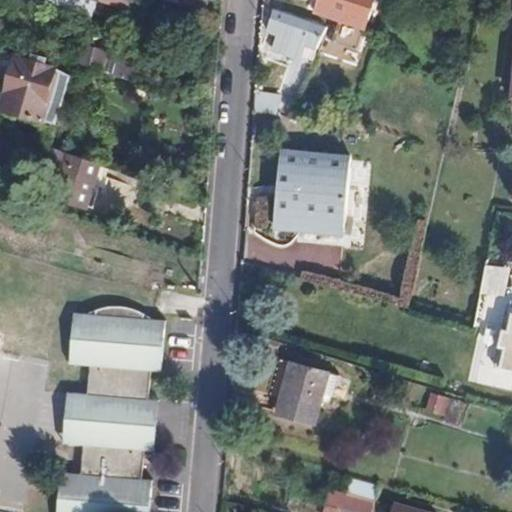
[(179,0),(178,4),(203,12),(206,0),(179,0)]
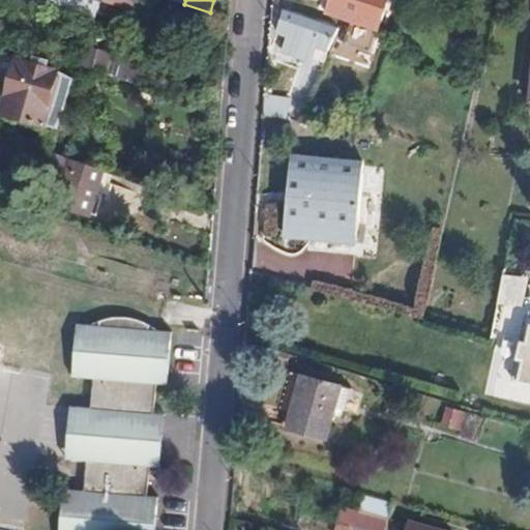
[(353,11),(343,42),(366,52),(387,0),(328,0),(328,2),(353,11)]
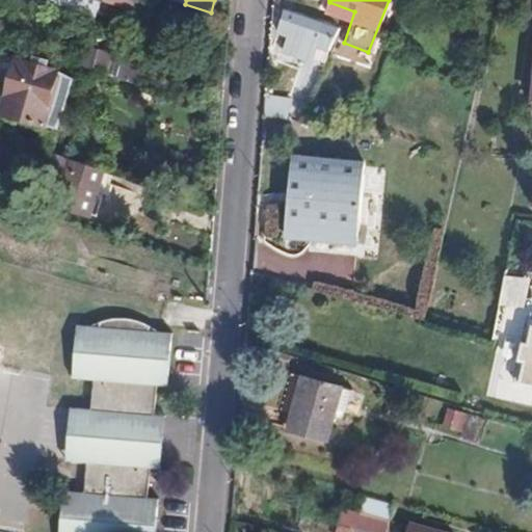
[(285,12),(281,27),(309,36),(307,43),(317,47),(313,60),(323,63),(337,29),(285,12)]
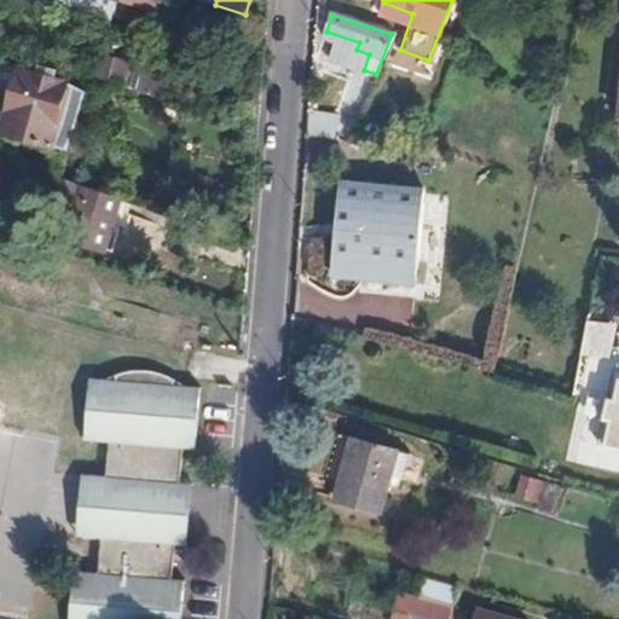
[(359,42),(327,32),(324,40),(357,50),(359,42)]
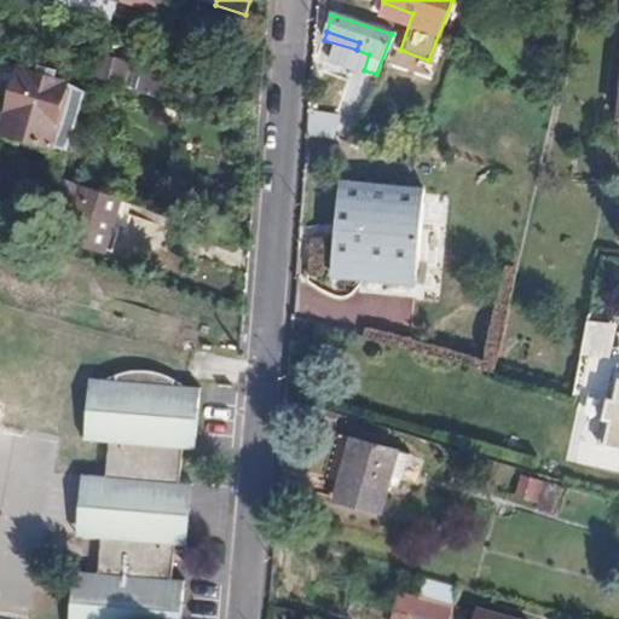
[(7,108),(56,123),(67,85),(18,71),(7,108)]
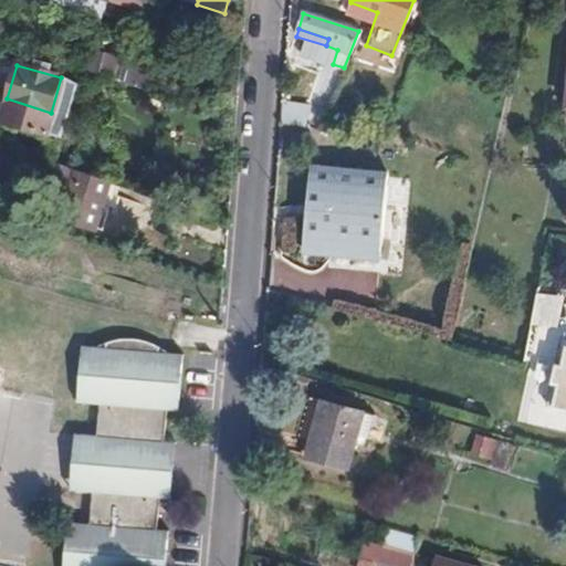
[(0,119),(44,134),(51,113),(7,98),(0,118),(0,119)]
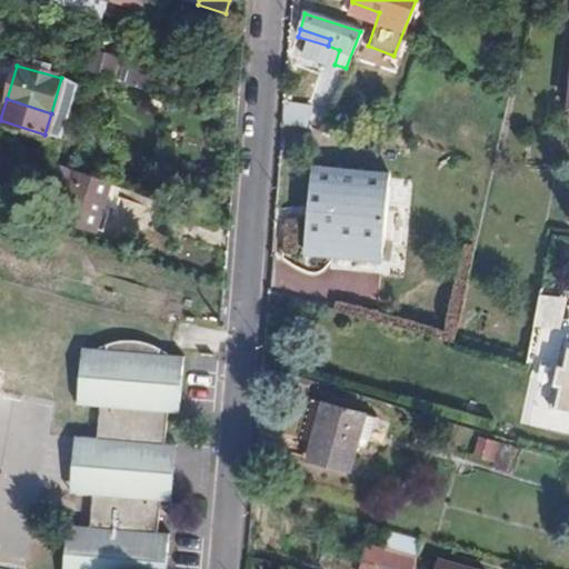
[(93,229),(106,195),(79,186),(82,173),(63,167),(58,183),(68,186),(58,217),(93,229)]
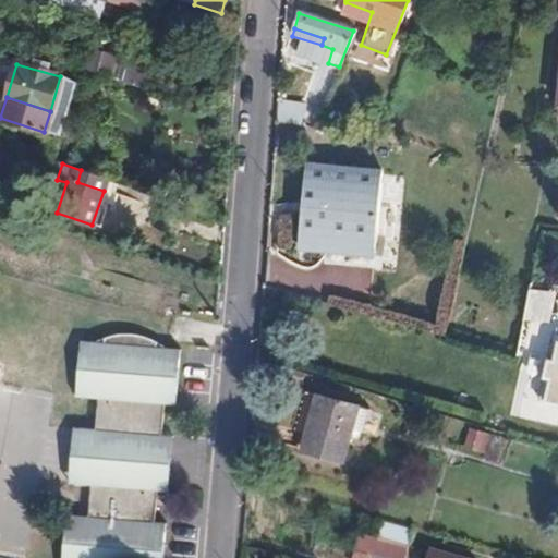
[(340,252),(366,174),(304,169),(298,249),(340,252)]
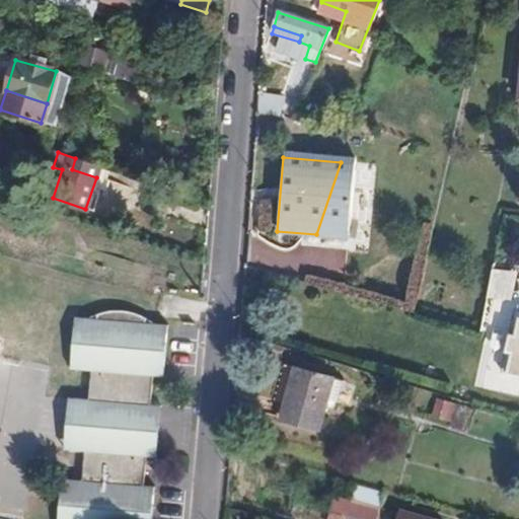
[(96,177),(100,166),(75,158),(72,169),(96,177)]
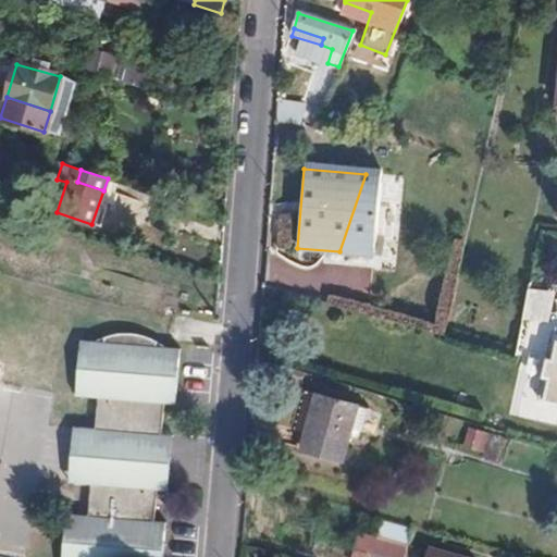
[(367,174),(366,174),(339,251),(346,251),(367,174)]
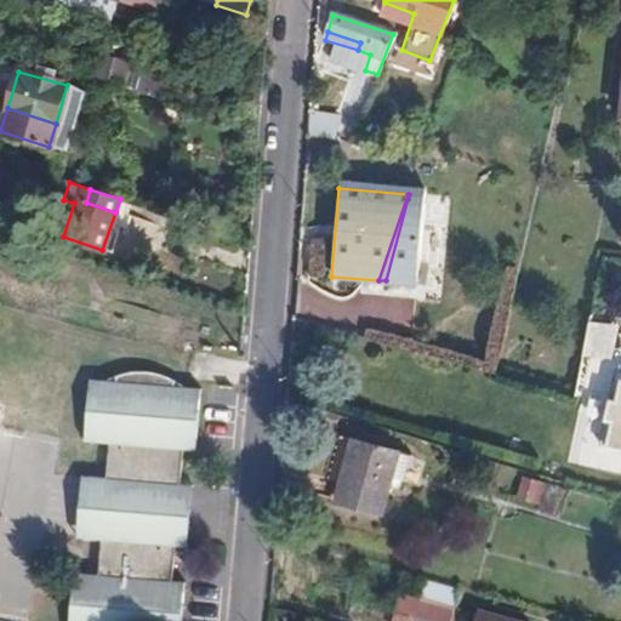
[(409,194),(386,280),(416,283),(423,195),(409,194)]
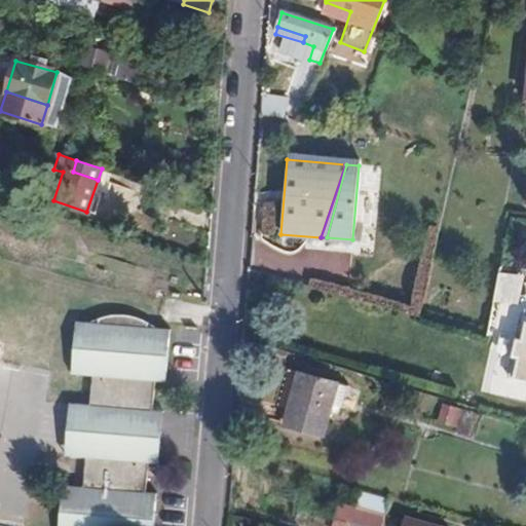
[(147,490),(148,459),(150,445),(136,443),(137,420),(151,421),(153,408),(155,377),(164,378),(168,328),(156,327),(156,322),(135,314),(111,313),(95,315),(95,320),(83,321),(78,371),(99,373),(96,403),(95,417),(105,418),(103,440),(92,439),(90,454),(87,485),(68,484),(67,499),(64,525),(150,525),(154,490),(147,490)]
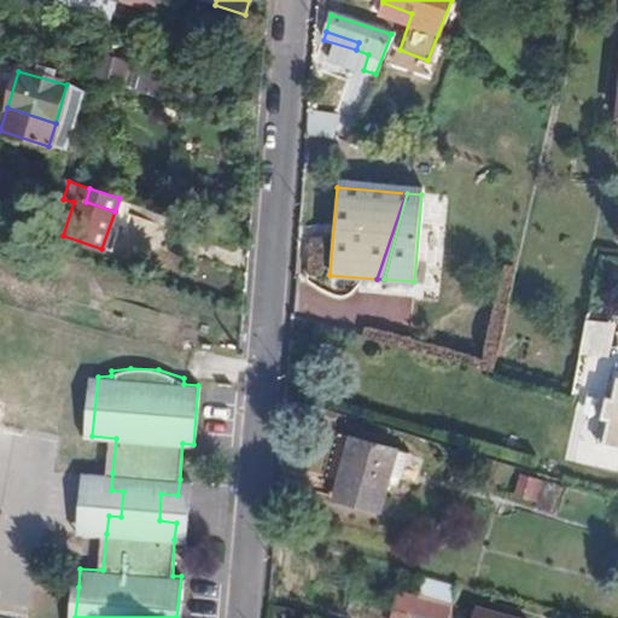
[(617,379),(612,378),(602,426),(617,429),(617,379)]
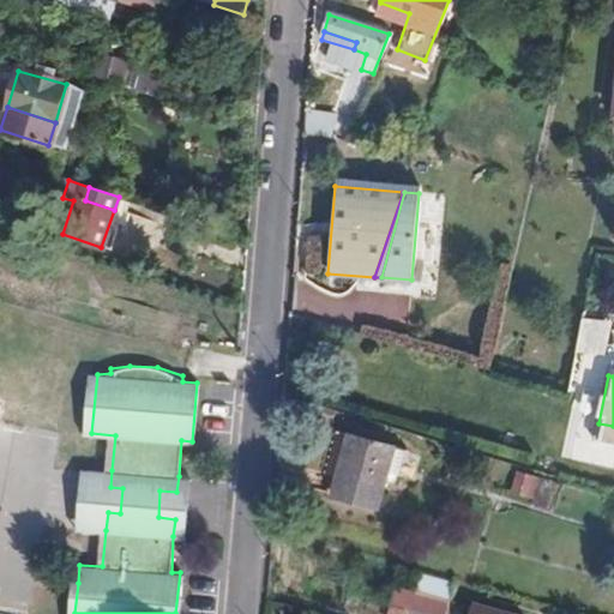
[(375,510),(393,446),(335,431),(324,474),(332,475),(326,497),(375,510)]
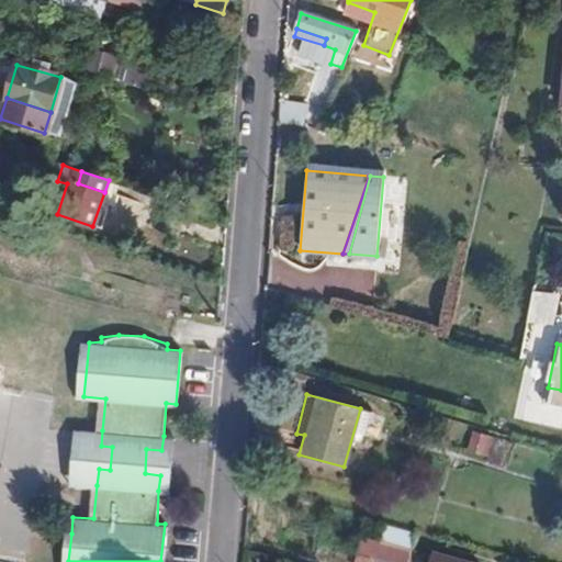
[(76,483),(97,485),(99,469),(110,470),(112,447),(101,446),(102,430),(81,428),(76,483)]
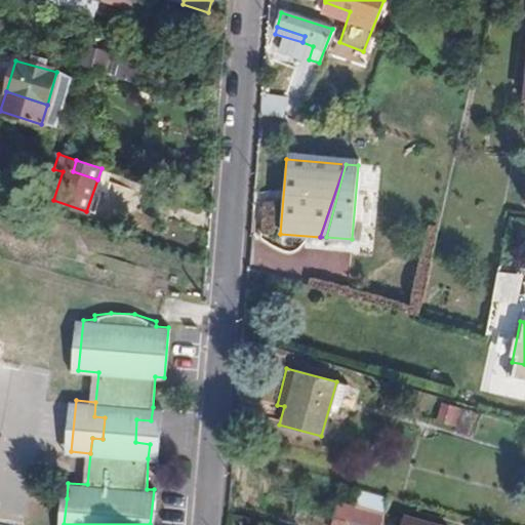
[(441,402),(437,420),(458,425),(462,406),(441,402)]
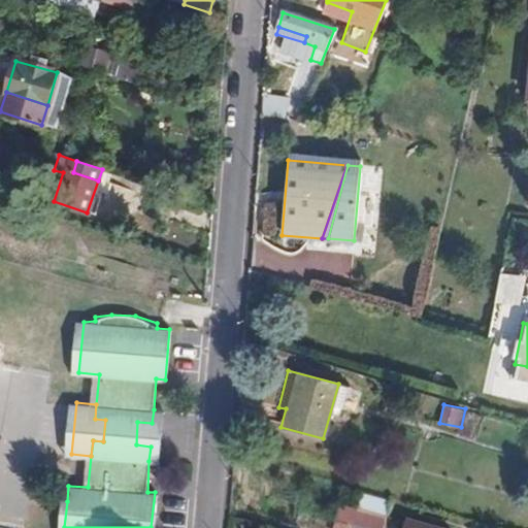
[(151,447),(149,461),(158,461),(161,409),(154,409),(152,423),(137,422),(136,444),(151,447)]
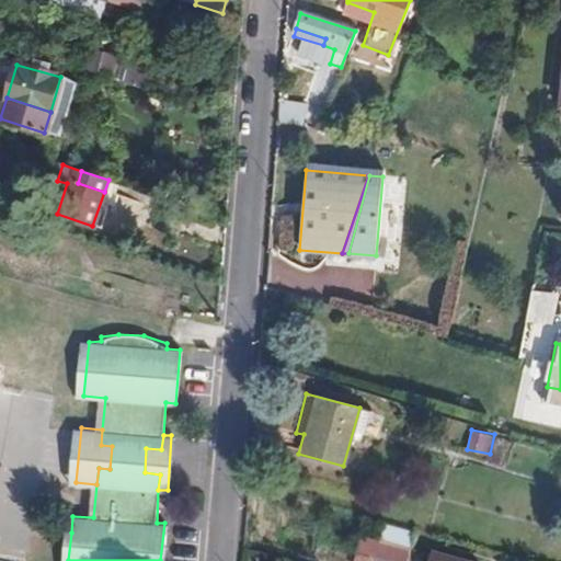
[(384,560),(388,544),(361,537),(354,560),(384,560)]
